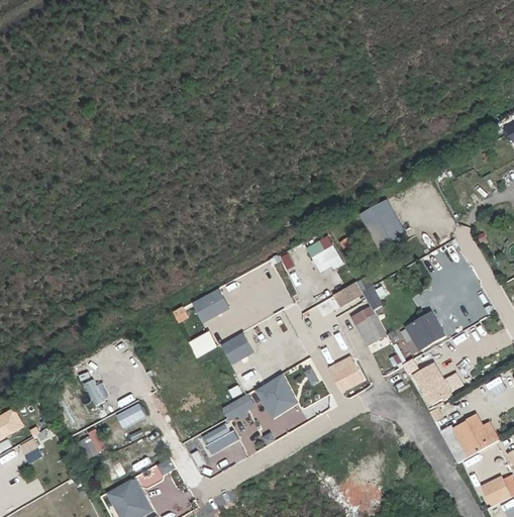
[(513,143),(513,142),(513,119),(503,126),(513,143)]
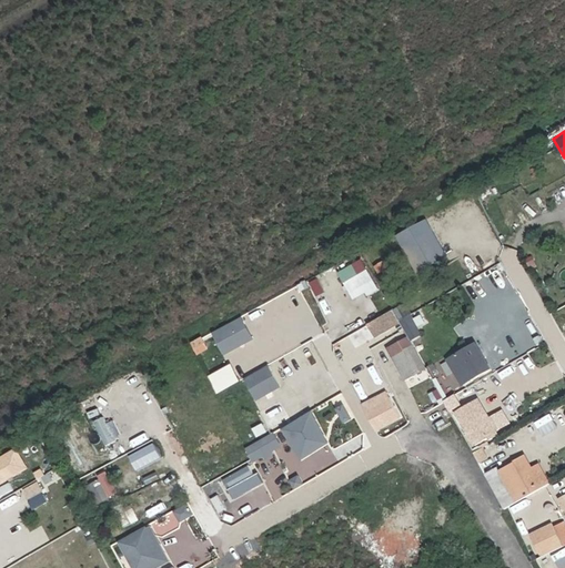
[(394,232),(415,273),(446,256),(426,216),(394,232)]
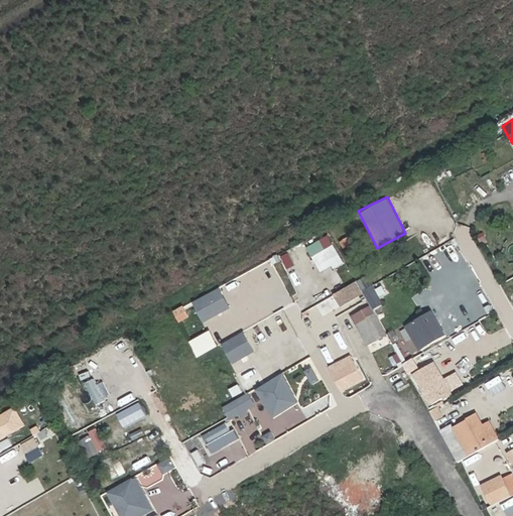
[(335,253),(326,238),(305,249),(315,265),(335,253)]
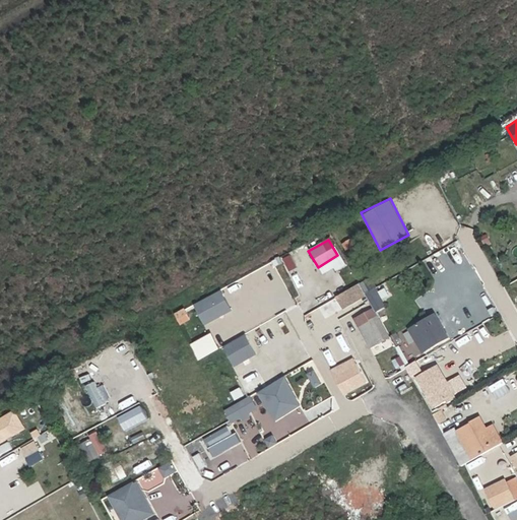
[(318,267),(308,251),(296,259),(305,274),(318,267)]
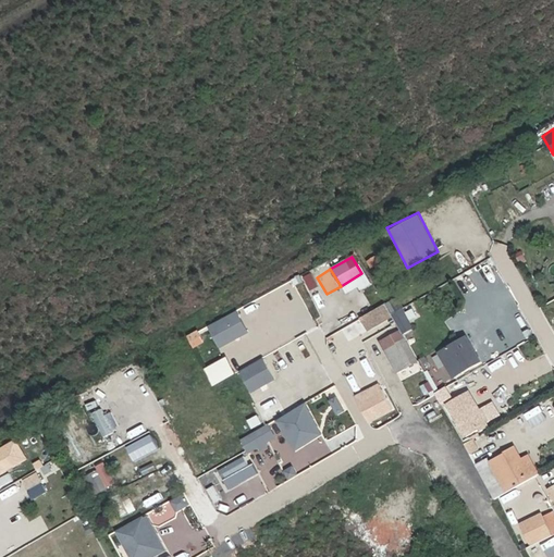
[(407,329),(390,300),(385,304),(403,332),(407,329)]
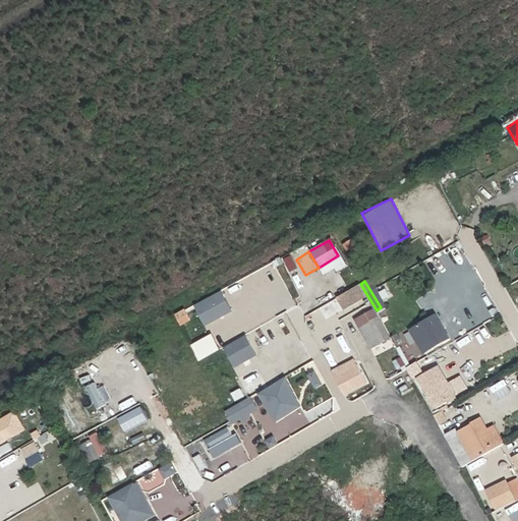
[(204,325),(229,310),(219,292),(193,306),(204,325)]
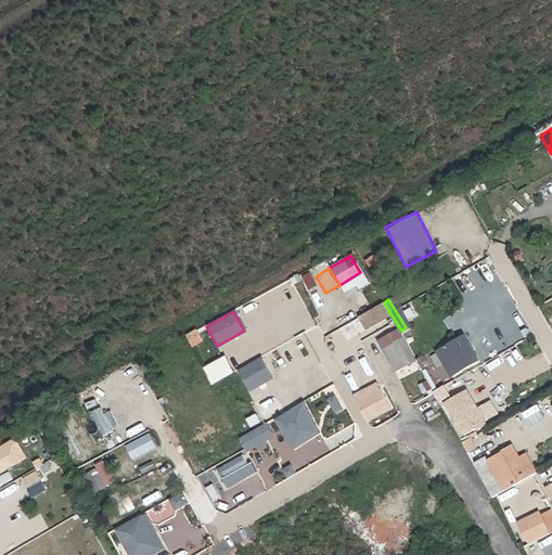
[(201,340),(196,332),(193,333),(192,332),(183,336),(190,347),(201,340)]
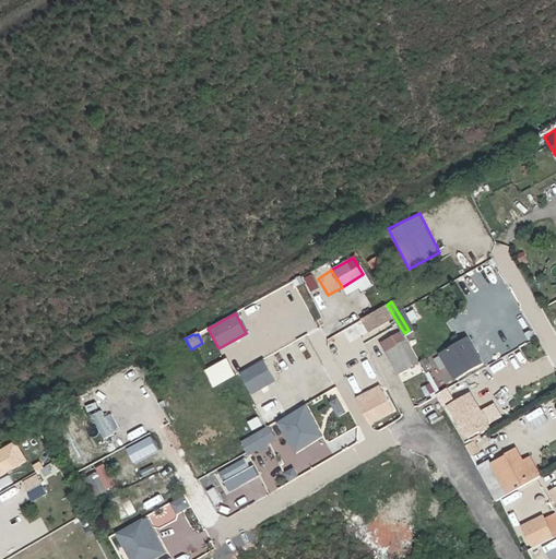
[(480,363),(465,339),(447,349),(460,373),(480,363)]
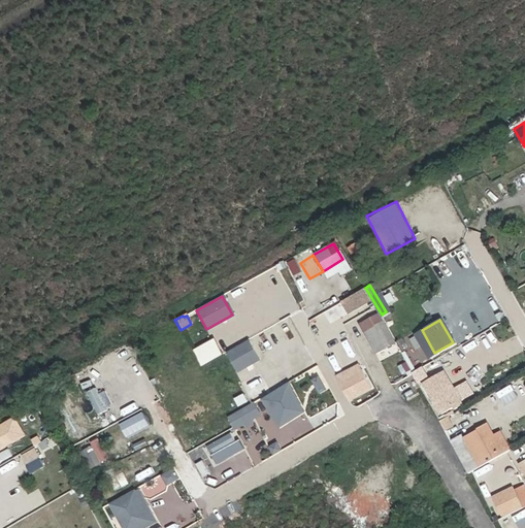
[(392,342),(382,322),(362,332),(373,353),(392,342)]
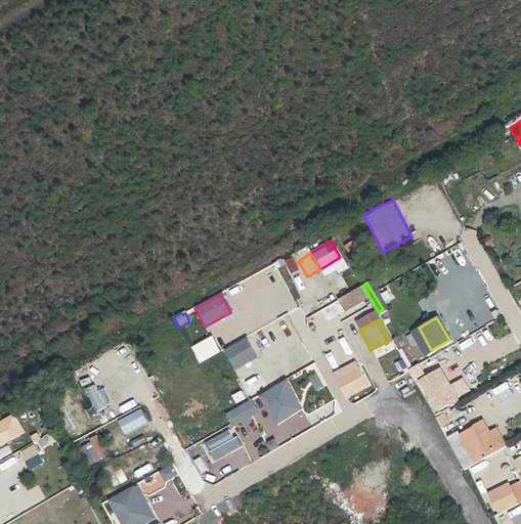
[(431,350),(419,328),(410,333),(424,355),(431,350)]
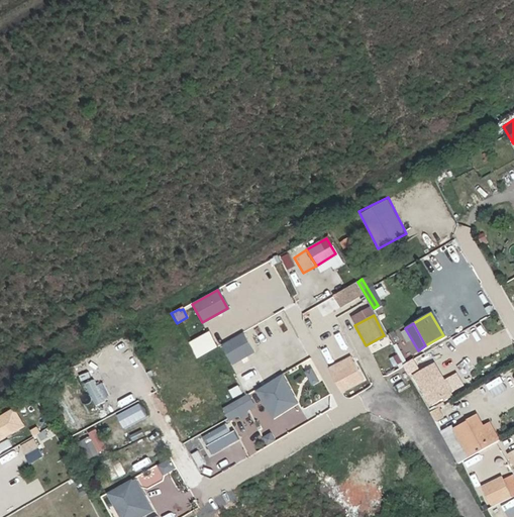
[(230,364),(252,351),(242,333),(220,345),(230,364)]
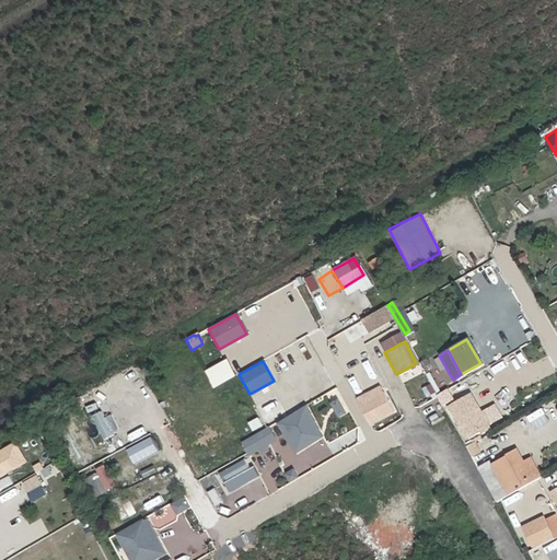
[(449,401),(443,392),(439,395),(444,404),(449,401)]
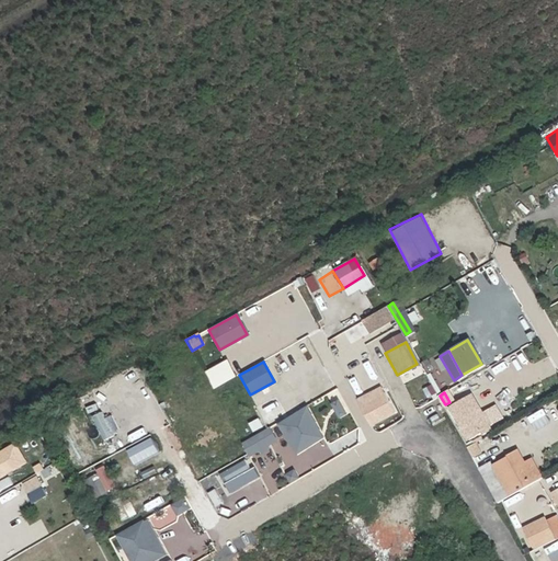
[(285,418),(273,397),(254,408),(266,427),(270,426),(285,418)]
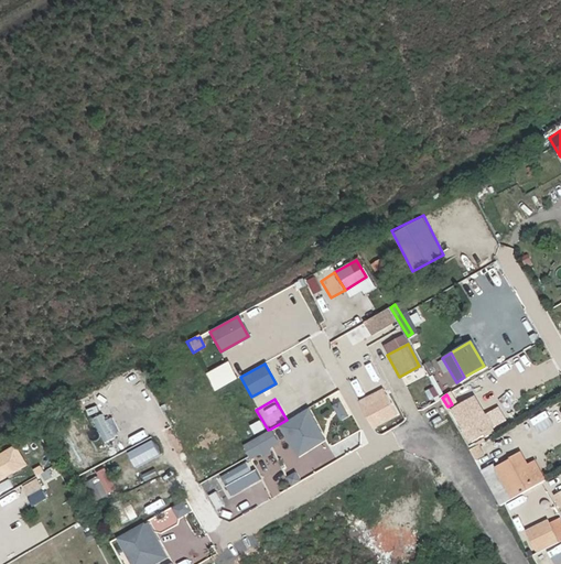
[(483,415),(476,404),(466,410),(473,421),(483,415)]
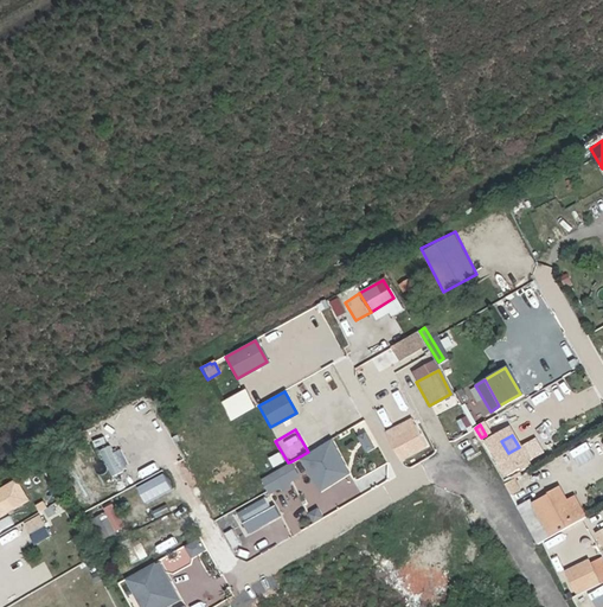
[(347,474),(327,441),(322,445),(339,472),(316,486),(319,492),(347,474)]
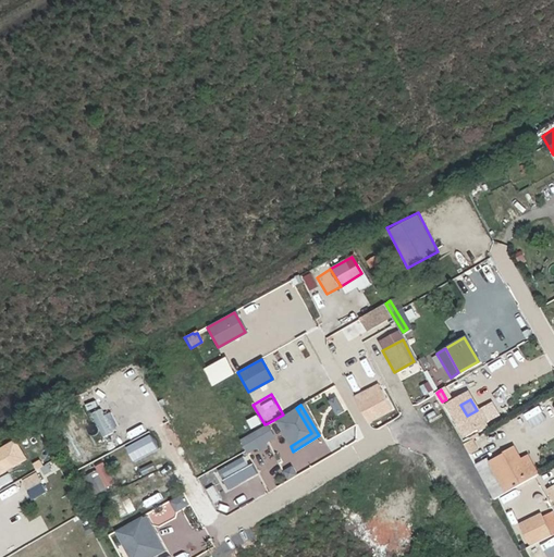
[(480,431),(485,428),(483,424),(487,422),(479,409),(477,410),(467,416),(460,405),(448,412),(463,436),(478,428),(480,431)]
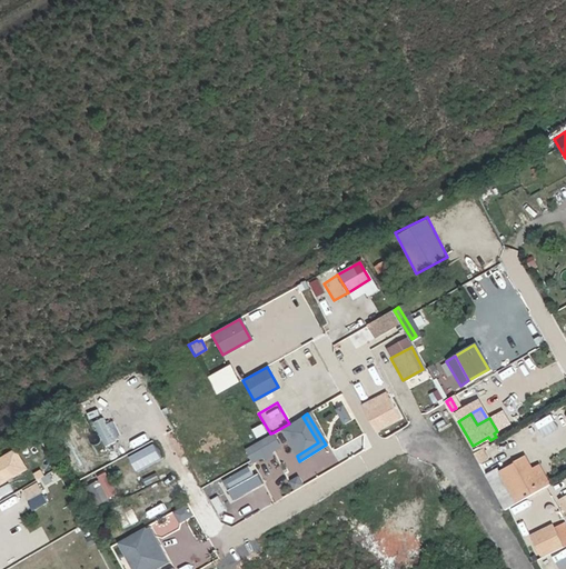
[(297,456),(318,442),(303,417),(280,430),(297,456)]
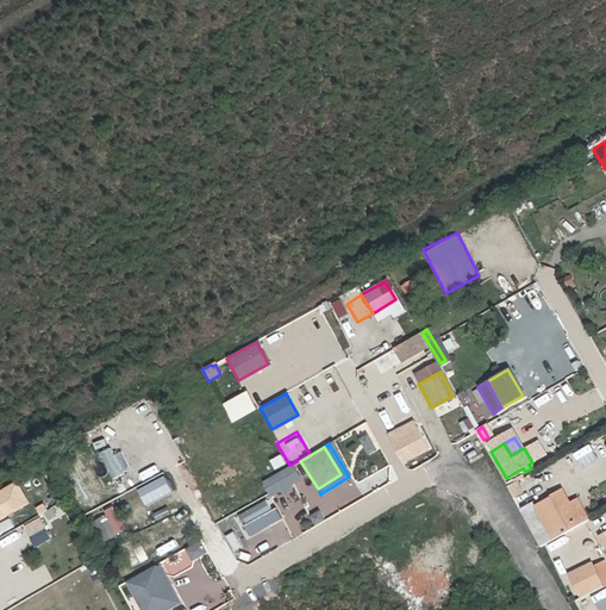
[(282,462),(279,455),(269,461),(272,468),(282,462)]
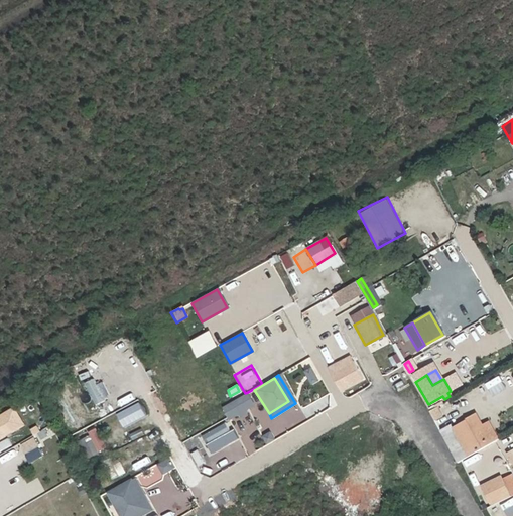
[(227,419),(255,403),(248,392),(245,393),(221,407),(227,419)]
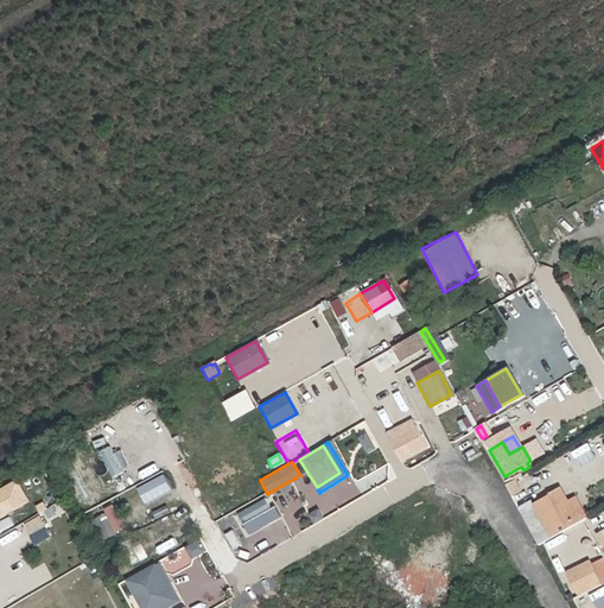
[(500,501),(507,495),(493,479),(485,485),(500,501)]
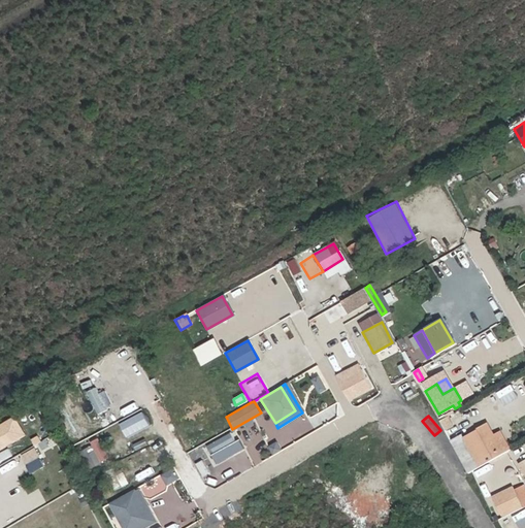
[(450,440),(467,471),(511,448),(500,428),(493,431),(487,421),(450,440)]
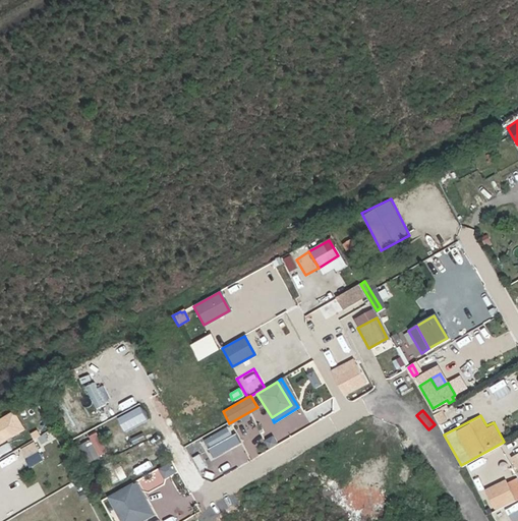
[(229,424),(200,437),(210,457),(237,445),(229,424)]
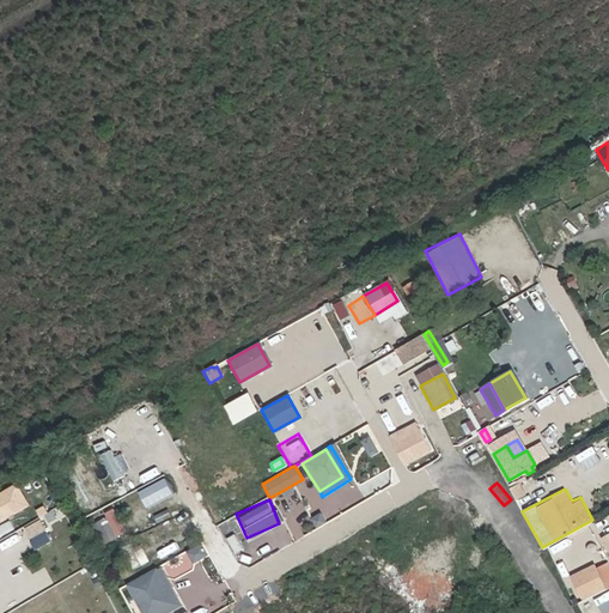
[(113,505),(103,510),(105,515),(93,521),(105,541),(126,530),(113,505)]
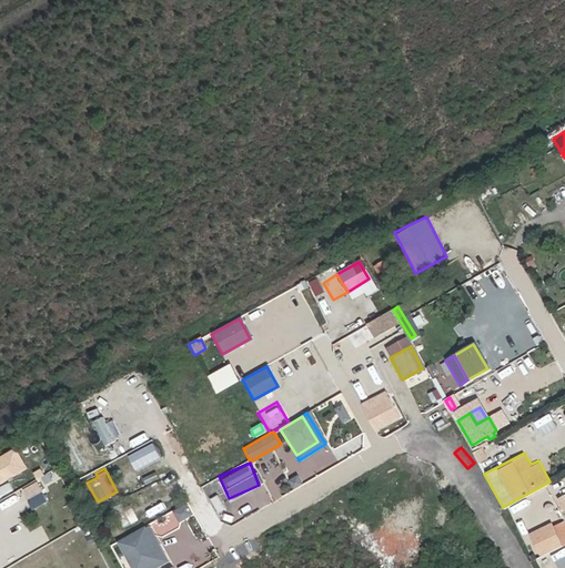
[(23,486),(28,496),(41,489),(37,479),(23,486)]
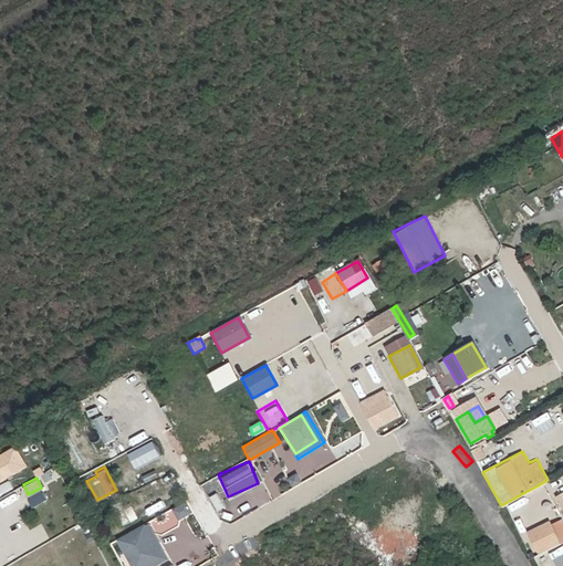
[(13,494),(0,500),(7,513),(20,506),(13,494)]
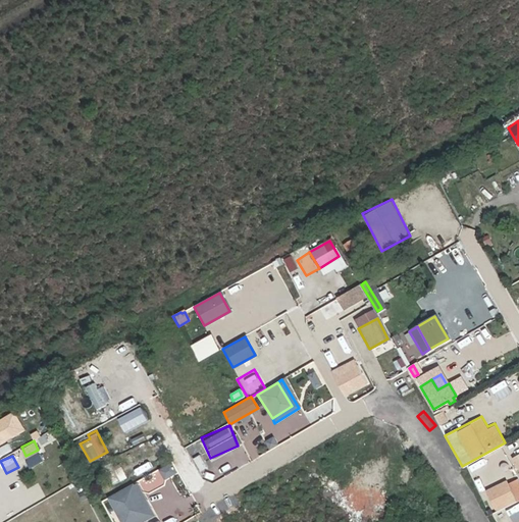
[(159,467),(163,477),(176,472),(171,461),(159,467)]
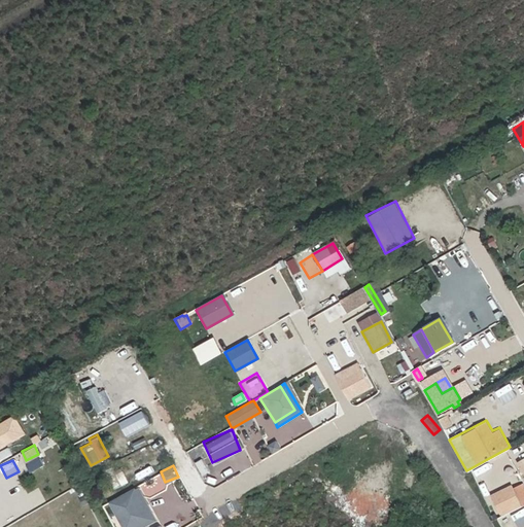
[(145,526),(156,521),(138,488),(133,491),(147,519),(132,526),(145,526)]
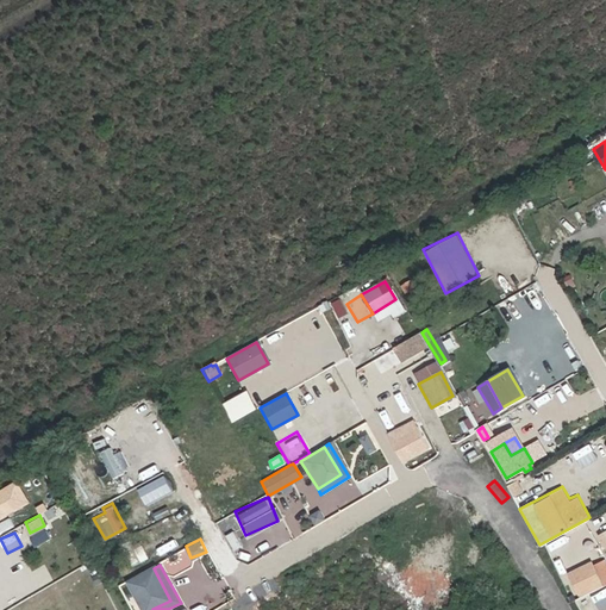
[(600,583),(592,567),(568,579),(575,595),(600,583)]
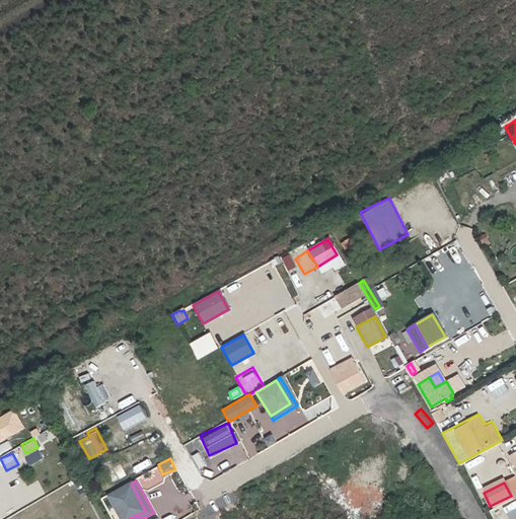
[(130,518),(145,511),(131,484),(108,496),(121,518),(130,518)]
